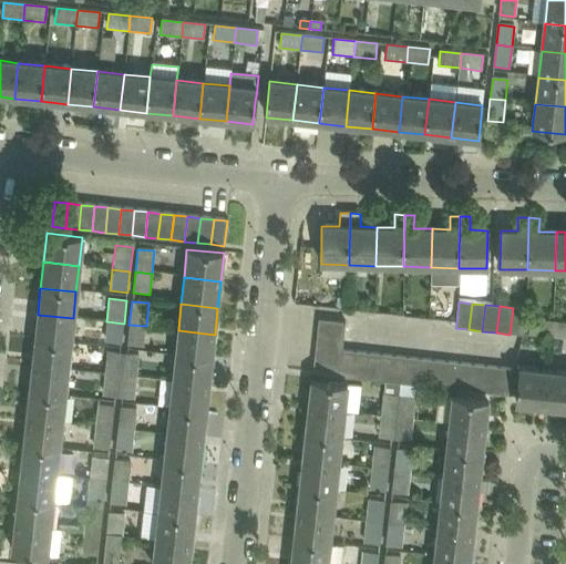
[(513,308),(510,335),(523,336),(526,309),(513,308)]
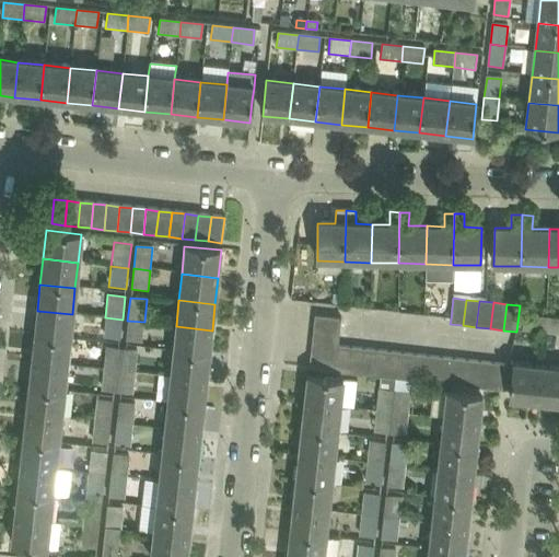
[(37,311),(34,336),(69,340),(72,314),(37,311)]
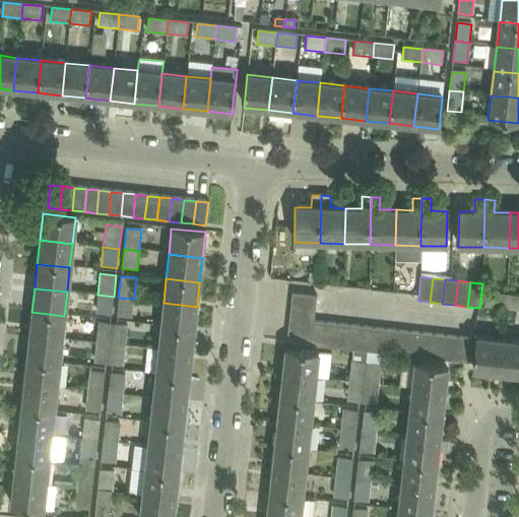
[(487,292),(484,307),(505,310),(506,294),(487,292)]
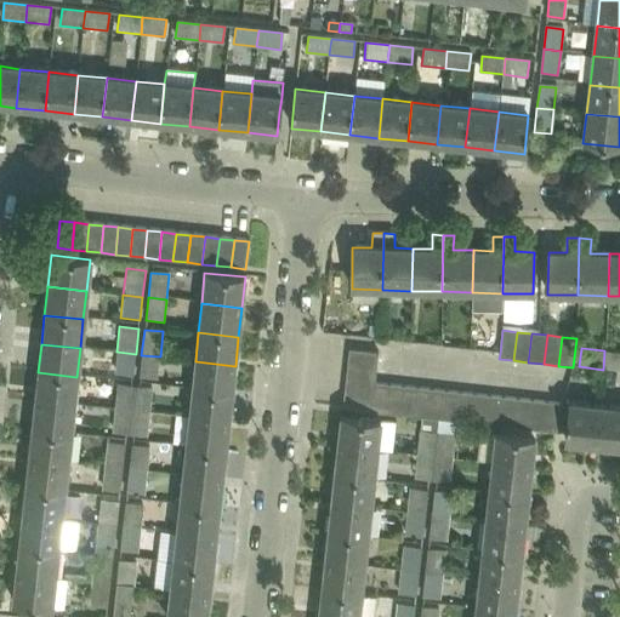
[(619,352),(604,350),(603,370),(619,371),(619,352)]
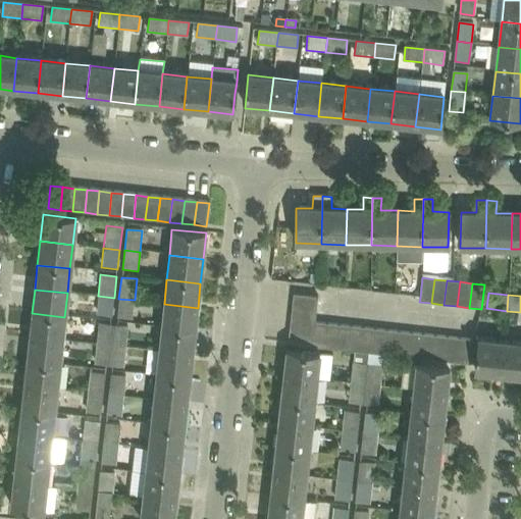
[(114,298),(98,296),(96,316),(112,318),(114,298)]
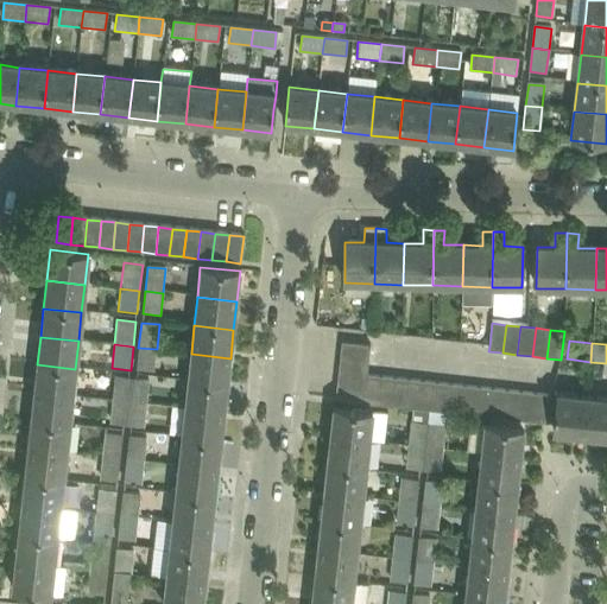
[(341,344),(340,358),(368,361),(370,347),(341,344)]
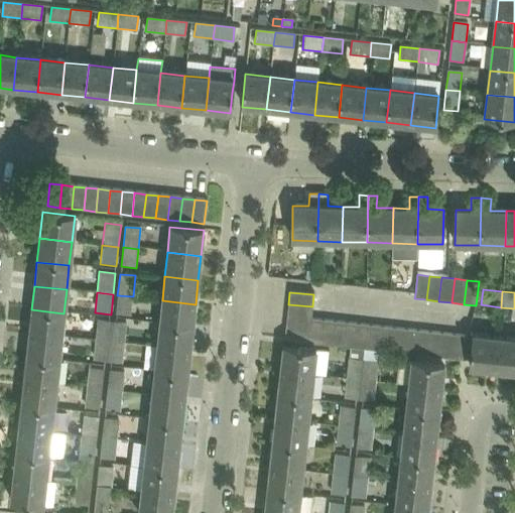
[(117,295),(115,314),(116,314),(131,316),(133,296),(117,295)]
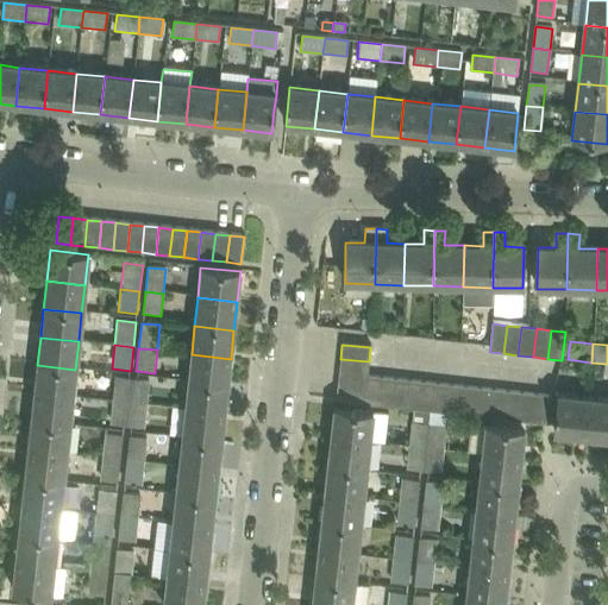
[(192,354),(188,382),(227,386),(231,359),(192,354)]
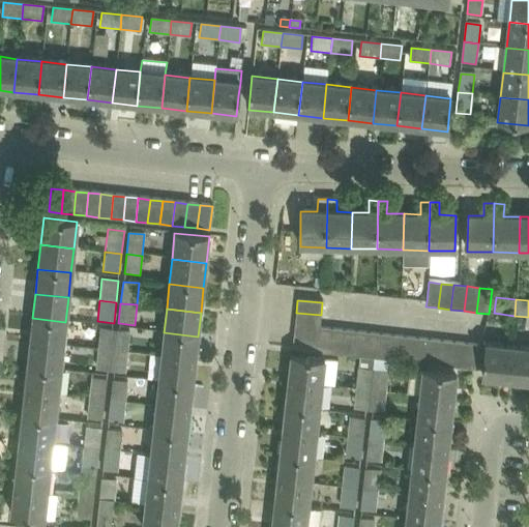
[(296,313),(294,325),(319,328),(321,315),(296,313)]
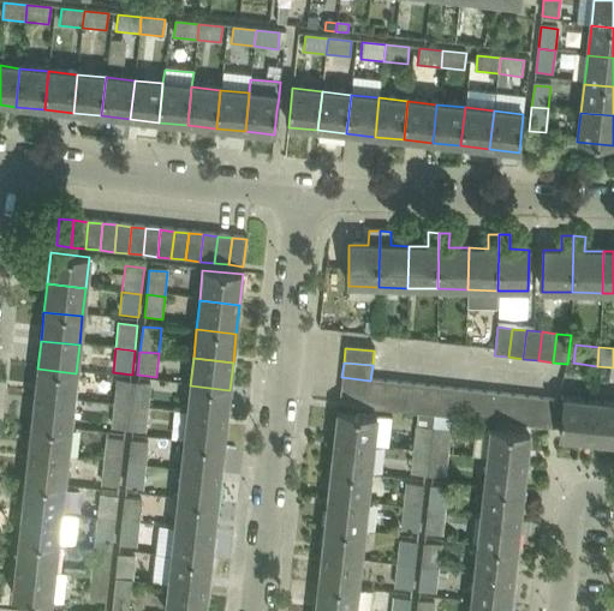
[(37,369),(34,397),(72,402),(76,373),(37,369)]
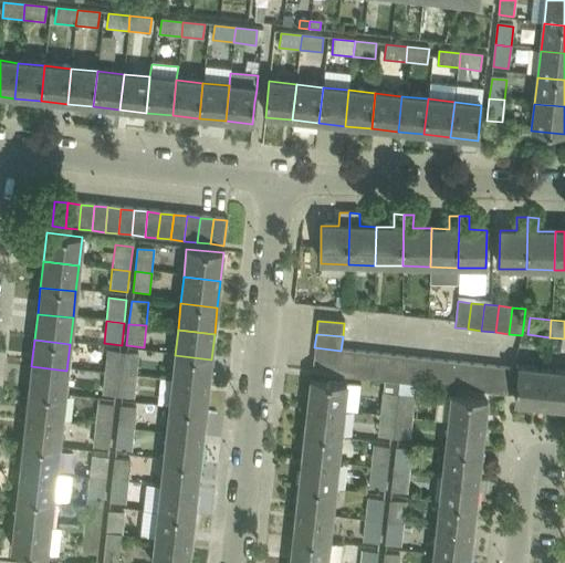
[(314,347),(313,361),(339,364),(341,351),(314,347)]
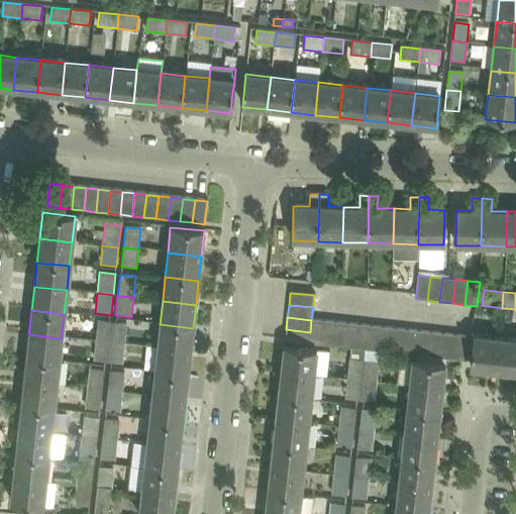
[(310,332),(308,344),(320,345),(323,322),(311,320),(310,332)]
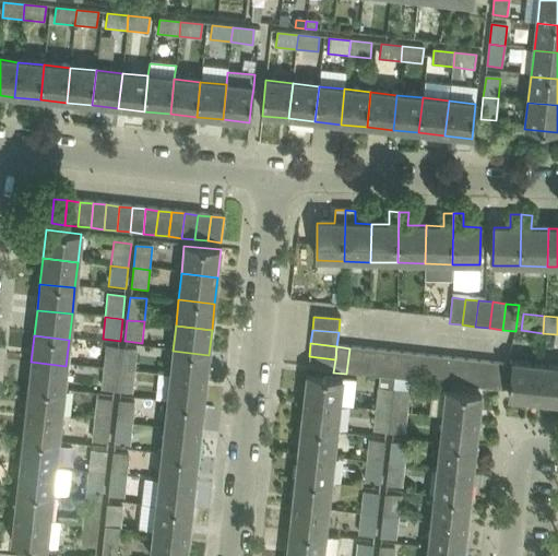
[(105,347),(103,369),(119,371),(121,349),(117,349),(105,347)]
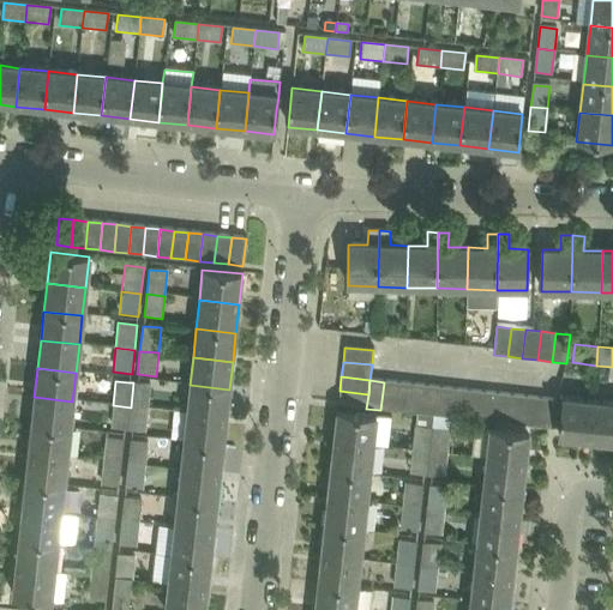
[(133,382),(131,408),(148,409),(150,385),(137,384),(133,382)]
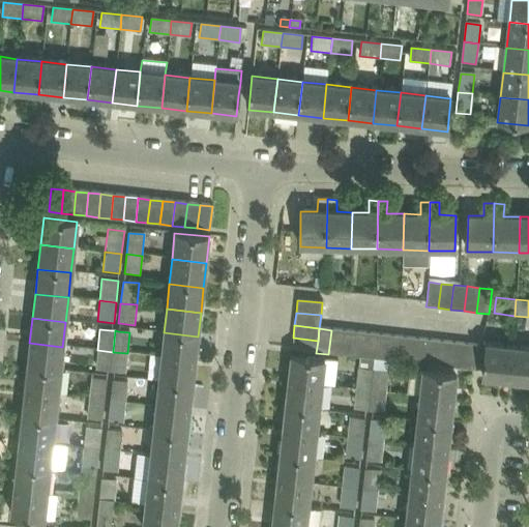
[(331,330),(328,354),(341,356),(344,331),(331,330)]
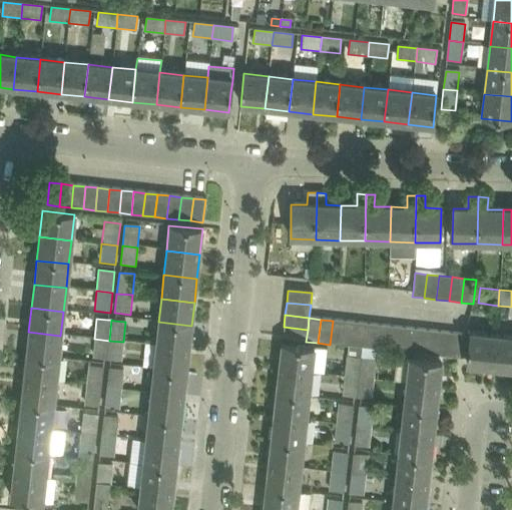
[(333,321),(330,345),(342,346),(345,322),(333,321)]
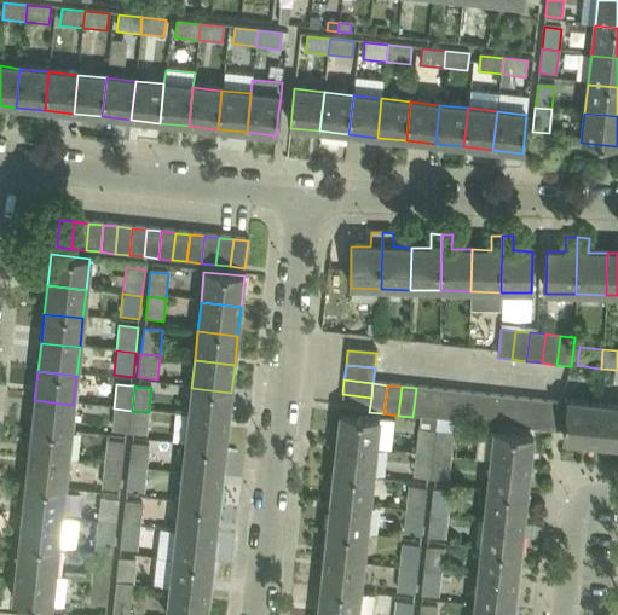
[(191,388),(189,417),(227,422),(231,393),(191,388)]
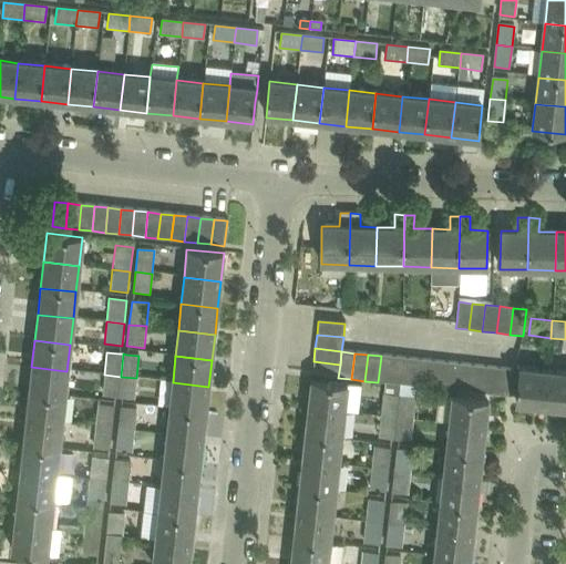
[(381,356),(378,382),(386,383),(391,383),(394,358),(381,356)]
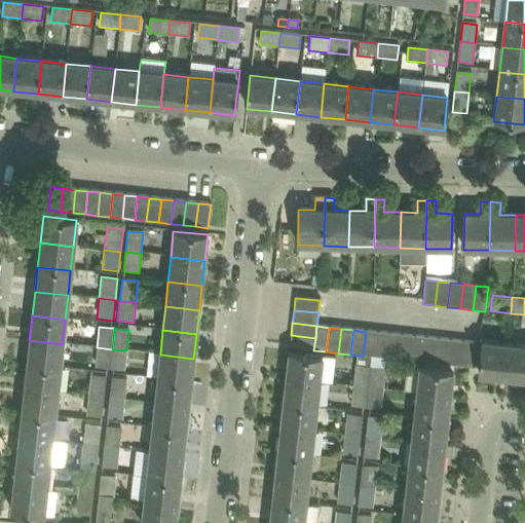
[(366,332),(363,356),(372,357),(375,358),(378,333),(366,332)]
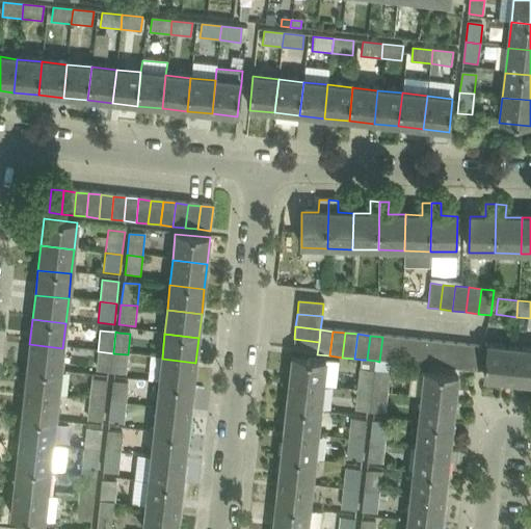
[(382,337),(379,362),(392,363),(395,338),(382,337)]
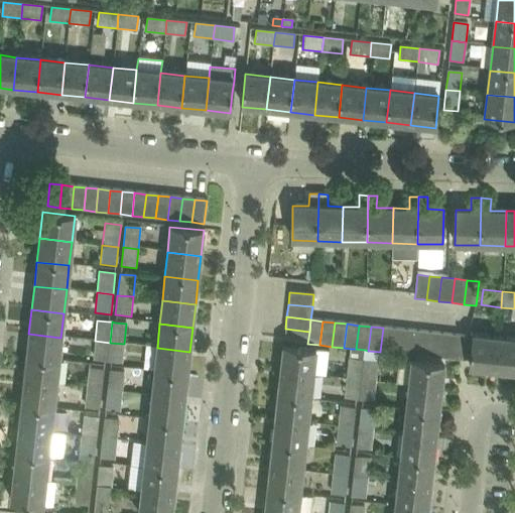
[(383,328),(380,352),(392,353),(395,330),(383,328)]
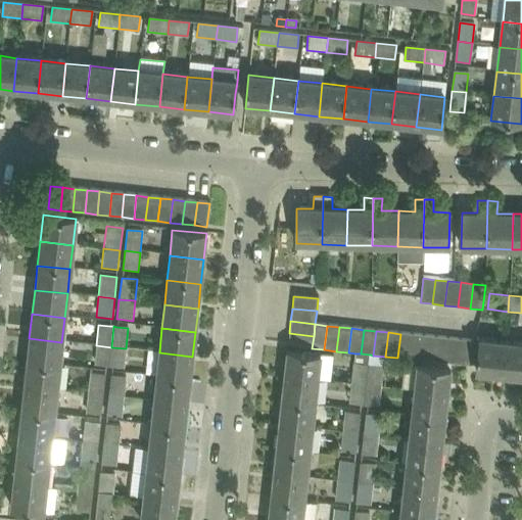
[(289,333),(288,345),(312,348),(314,336),(289,333)]
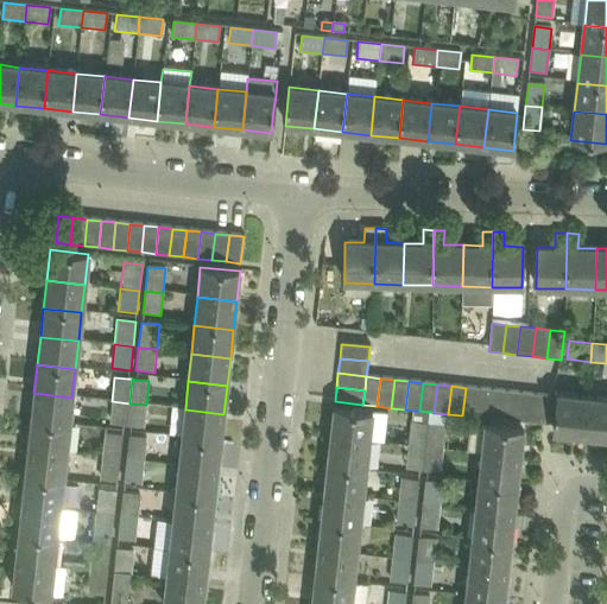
[(466,388),(462,415),(476,418),(479,389),(466,388)]
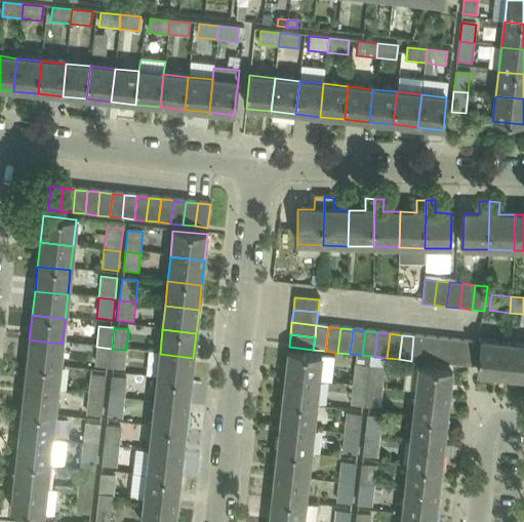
[(413,336),(411,361),(424,362),(426,337),(413,336)]
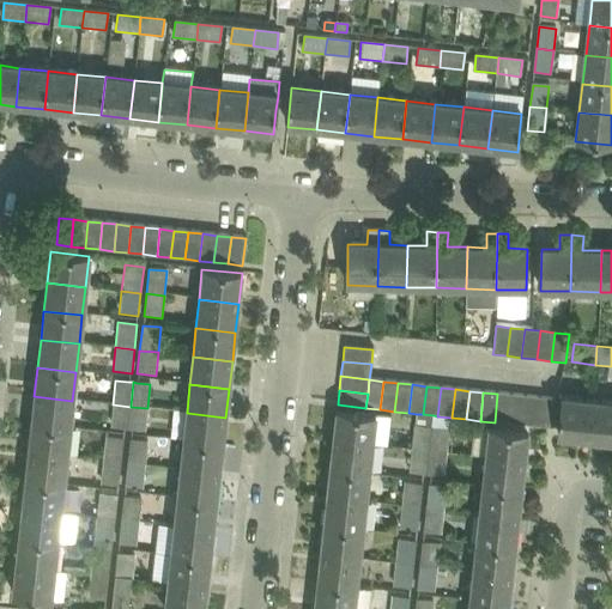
[(497,394),(495,422),(509,424),(511,396),(497,394)]
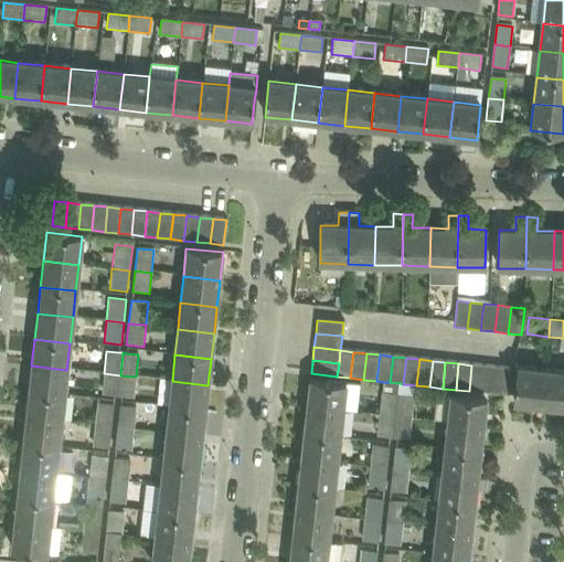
[(31,366),(29,392),(64,396),(66,370),(31,366)]
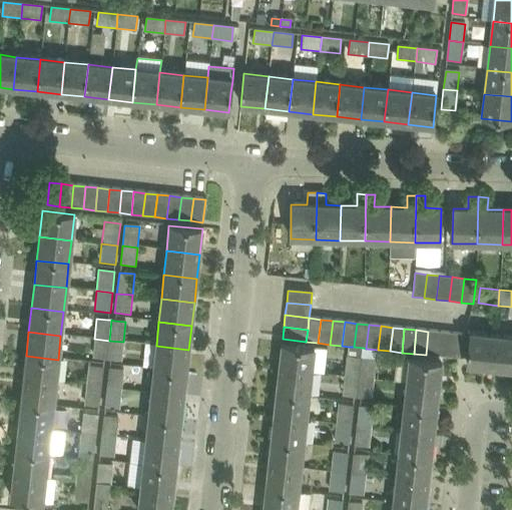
[(428,332),(426,355),(438,357),(440,333),(428,332)]
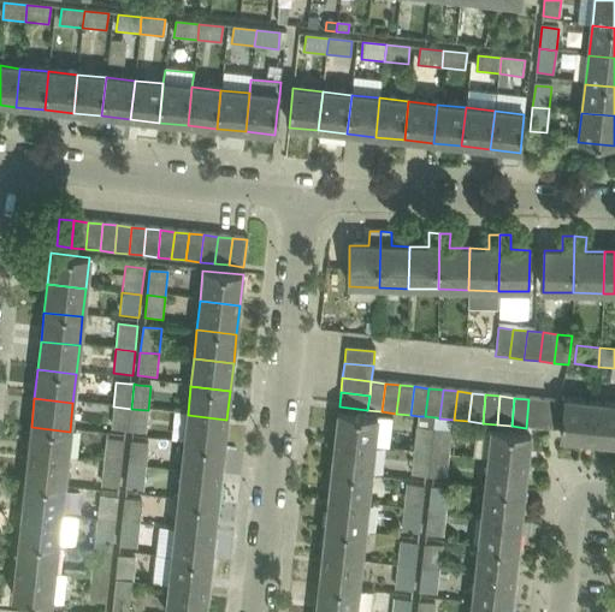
[(528,399),(526,428),(539,429),(543,400),(528,399)]
